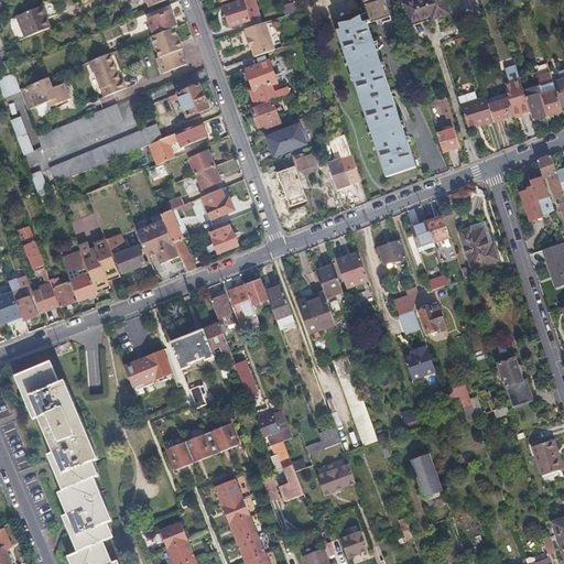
[(242,0),(224,7),(230,26),(249,20),(242,0)]
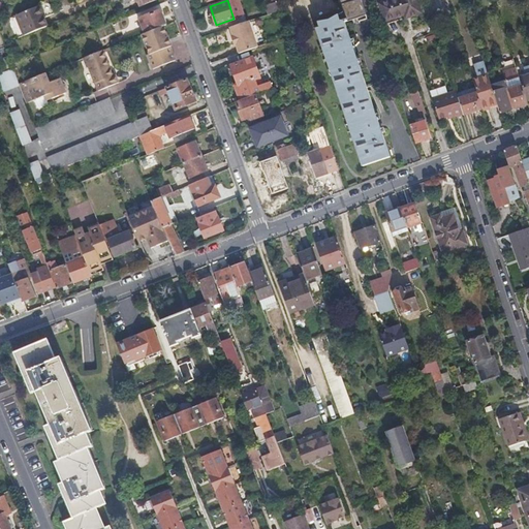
[(366,16),(360,0),(355,0),(352,1),(342,4),(340,4),(342,11),(328,20),(317,21),(319,27),(315,29),(362,165),(390,156),(345,23),(366,16)]
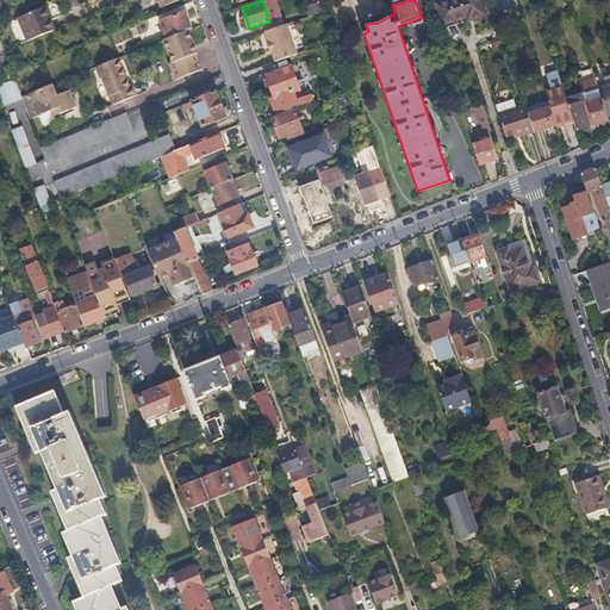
[(443,24),(455,20),(448,0),(437,4),(443,24)]
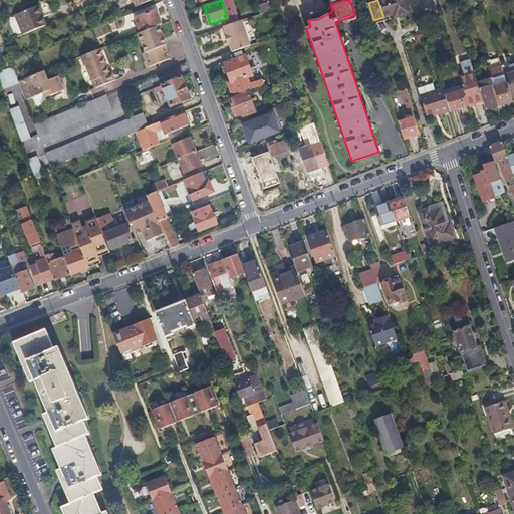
[(377,0),(383,17),(392,15),(399,13),(400,16),(410,13),(406,0),(377,0)]
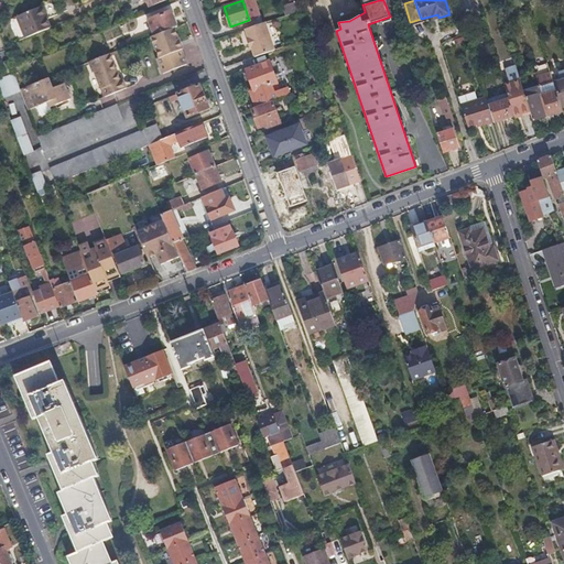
[(25,39),(51,28),(46,15),(47,14),(44,7),(17,17),(25,39)]
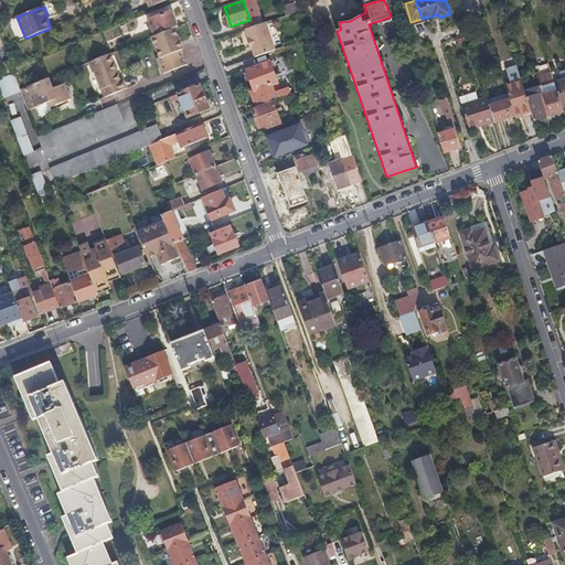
[(158,35),(176,28),(181,25),(174,11),(152,20),(158,35)]
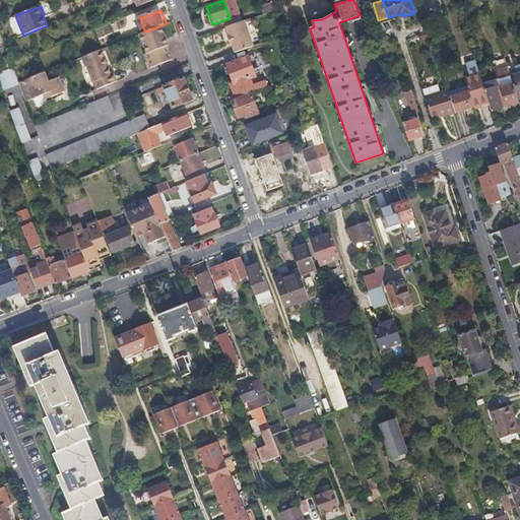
[(232,45),(235,53),(253,47),(244,20),(230,25),(225,26),(229,36),(228,36),(231,45),(232,45)]
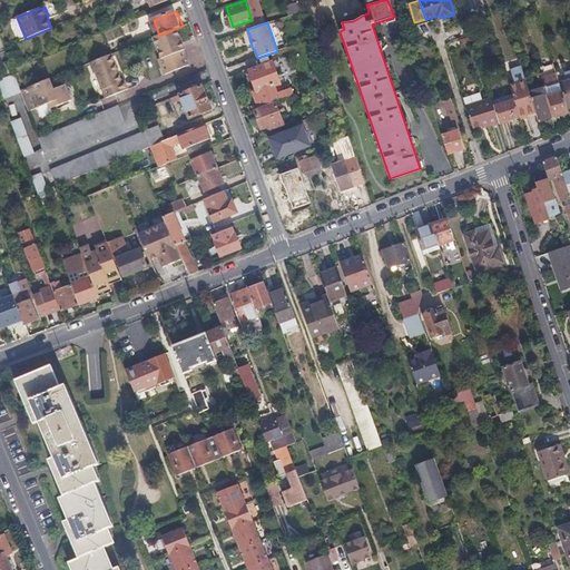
[(164,70),(188,59),(185,51),(186,50),(177,28),(159,36),(154,37),(163,58),(159,59),(164,70)]
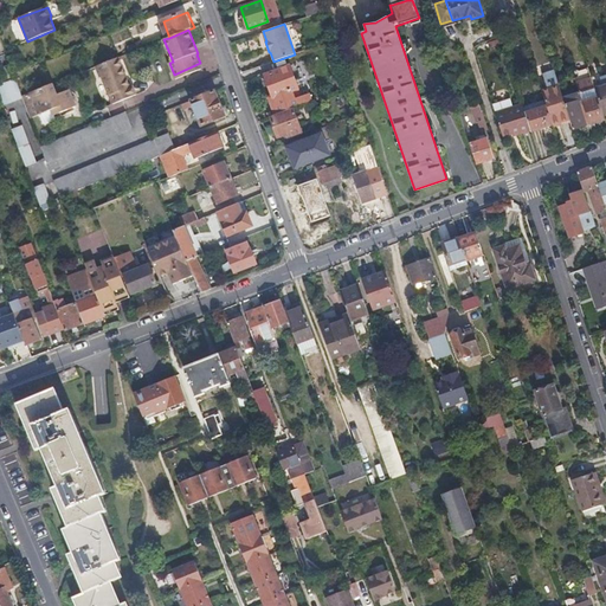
[(128,47),(130,53),(142,49),(144,47),(142,43),(128,47)]
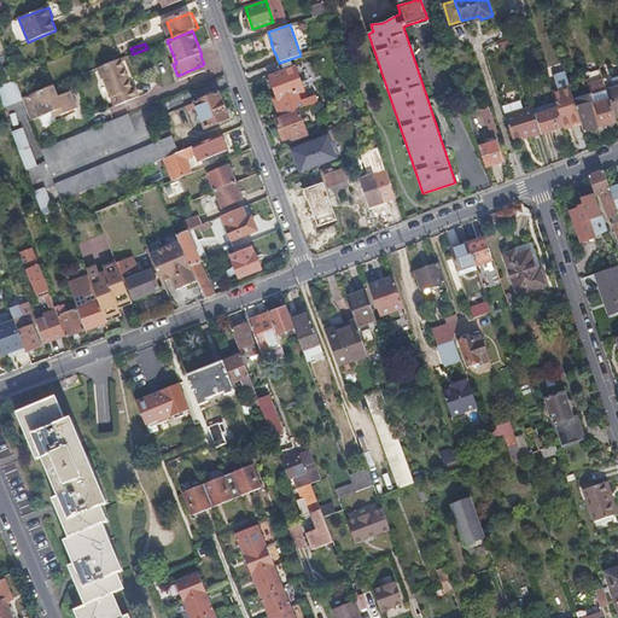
[(116,106),(121,105),(141,97),(136,87),(134,88),(121,59),(99,68),(103,80),(105,79),(116,106)]
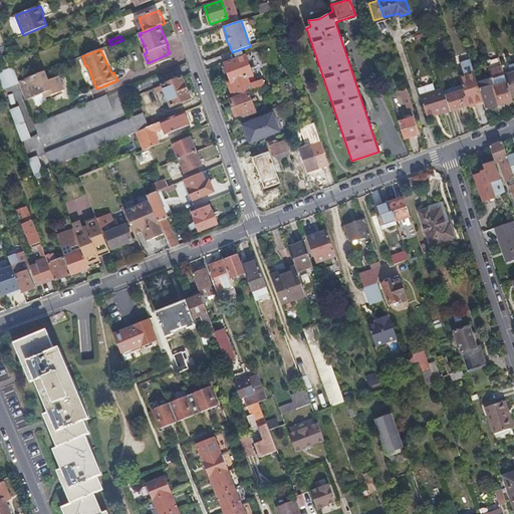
[(172,58),(170,53),(148,63),(149,67),(172,58)]
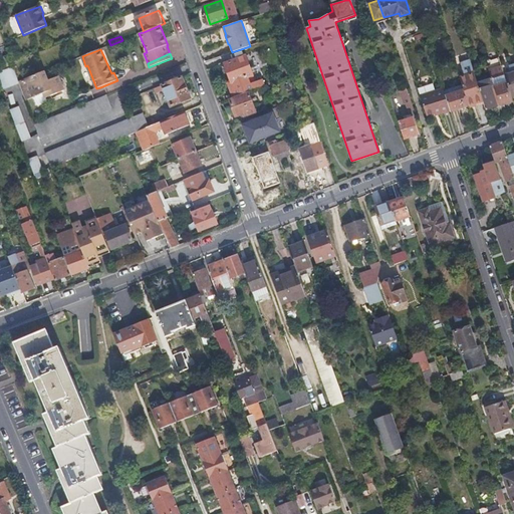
[(14,66),(12,62),(9,55),(4,56),(8,68),(14,66)]
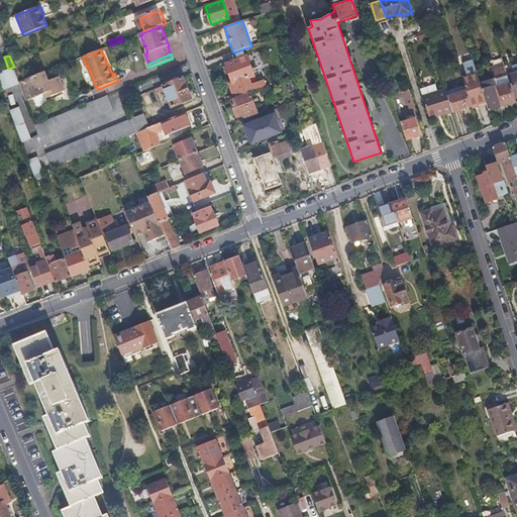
[(250,93),(266,87),(264,80),(256,82),(247,57),(225,64),(237,97),(250,93)]
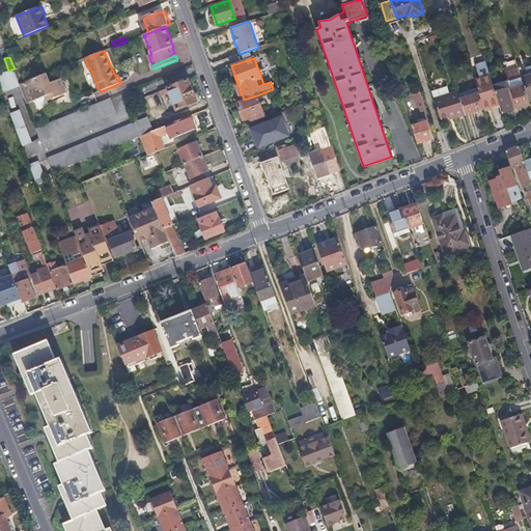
[(477,88),(484,109),(499,105),(493,85),(485,62),(475,65),(479,79),(475,80),(476,85),(477,88)]
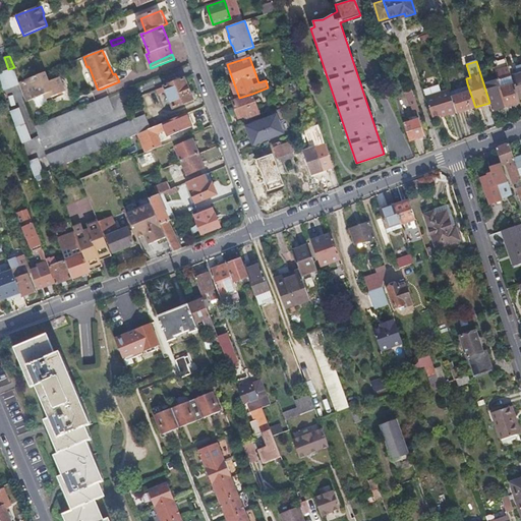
[(0,80),(4,92),(20,84),(19,82),(14,67),(8,69),(0,72),(0,80)]
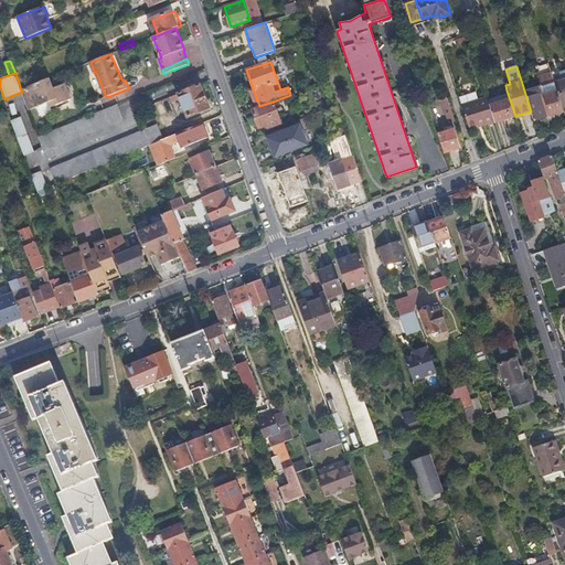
[(22,92),(29,110),(38,107),(40,114),(44,117),(53,113),(52,107),(71,100),(65,84),(54,88),(50,78),(21,89),(22,92)]
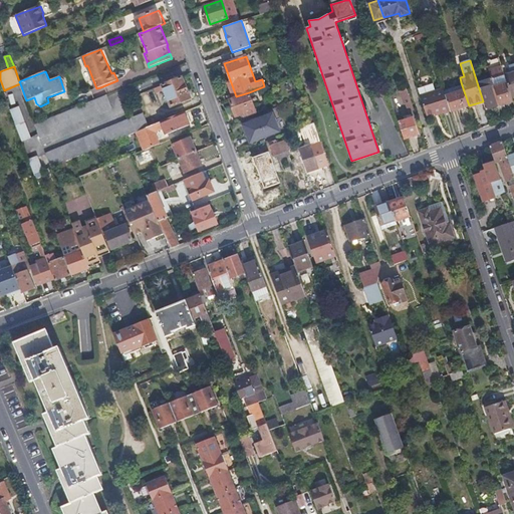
[(499,102),(500,104),(512,101),(511,95),(504,75),(503,72),(491,76),(491,78),(499,102)]
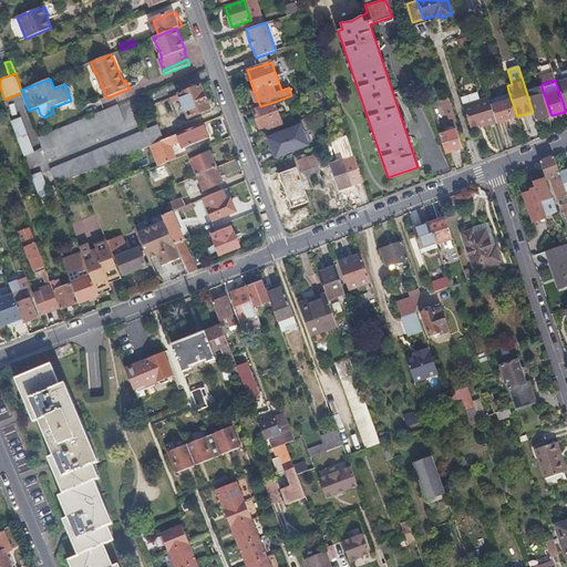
[(564,105),(566,104),(566,80),(556,83),(564,105)]
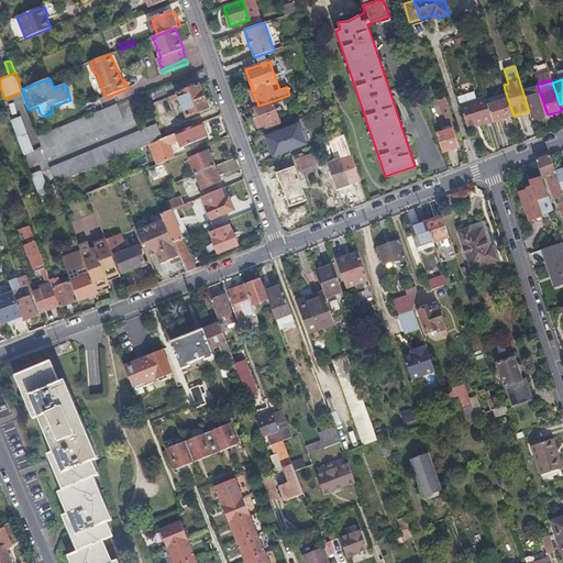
[(205,96),(199,85),(177,94),(180,101),(188,118),(210,108),(205,96)]
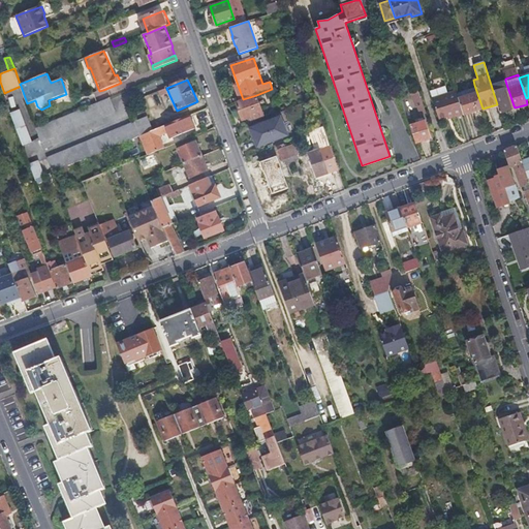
[(497,104),(500,113),(510,110),(509,106),(514,105),(505,81),(491,85),(497,104)]
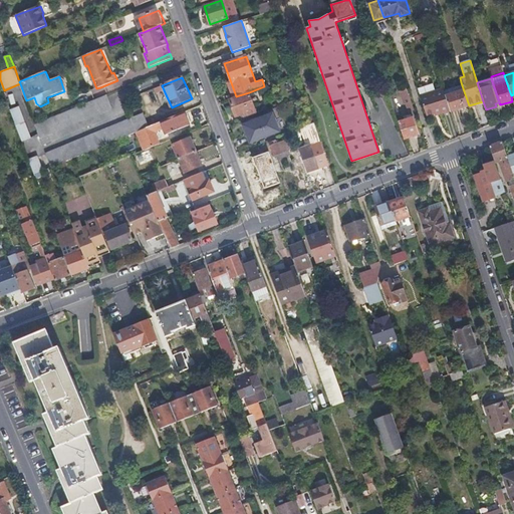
[(443,87),(443,88),(444,91),(462,85),(461,82),(443,87)]
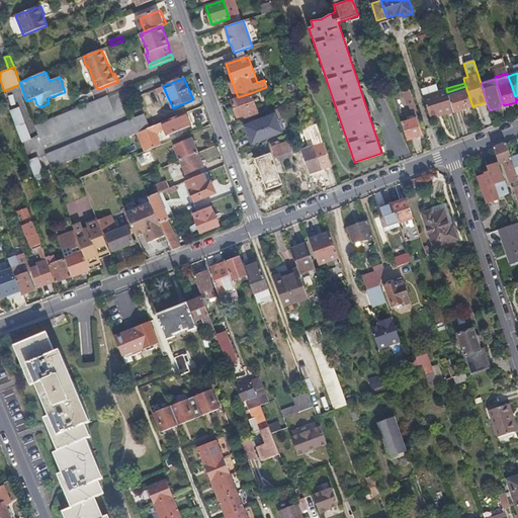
[(166,93),(163,86),(147,93),(135,98),(137,105),(166,93)]
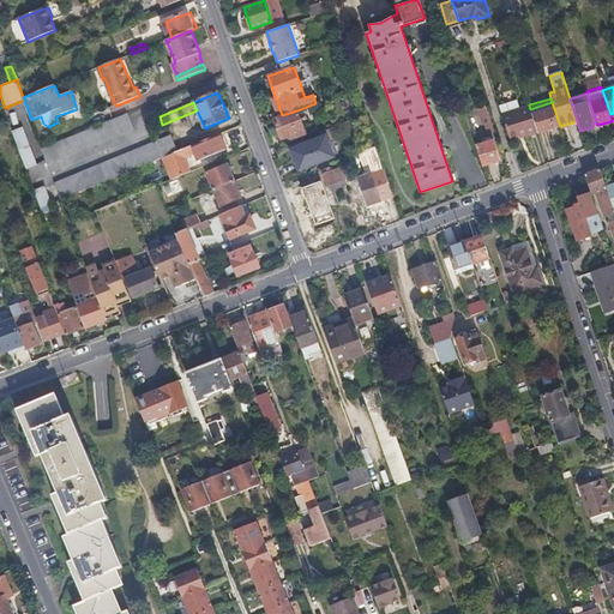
[(537,132),(537,133),(560,126),(552,102),(530,109),(537,132)]
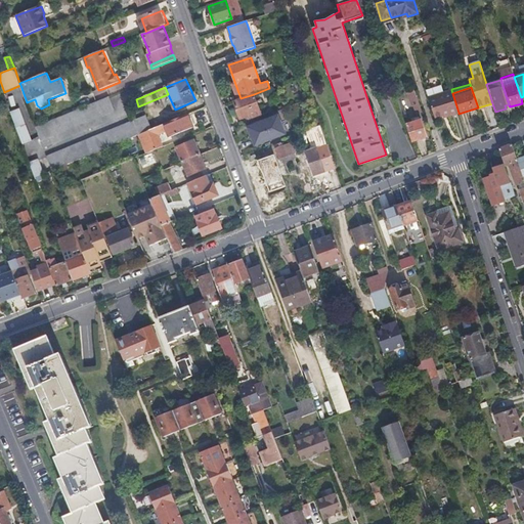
[(417,113),(422,111),(415,90),(407,92),(412,105),(413,105),(417,113)]
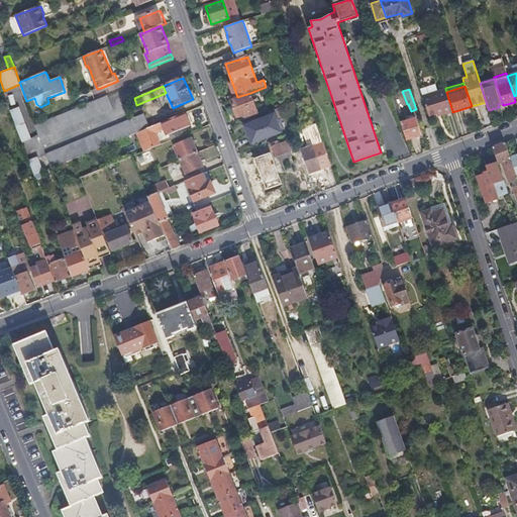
[(420,98),(427,116),(434,114),(438,112),(439,115),(452,111),(446,92),(445,89),(420,98)]
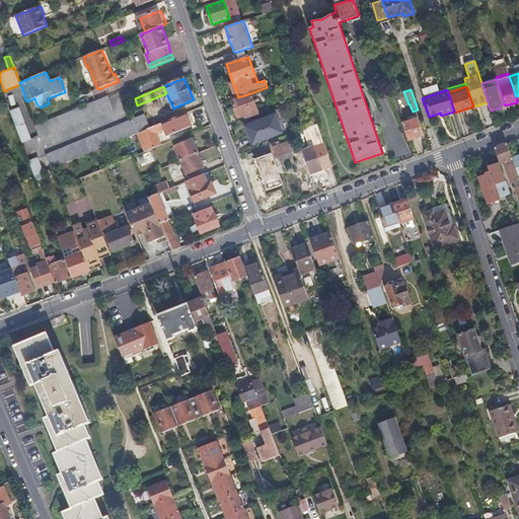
[(238,97),(231,100),(237,118),(245,115),(246,118),(258,114),(251,93),(238,97)]
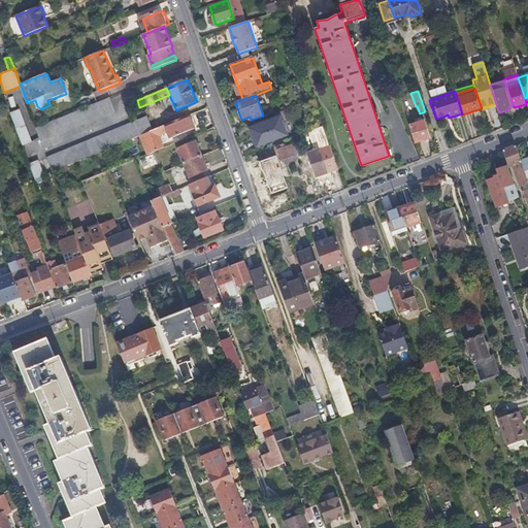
[(117,111),(111,98),(37,128),(43,141),(117,111)]
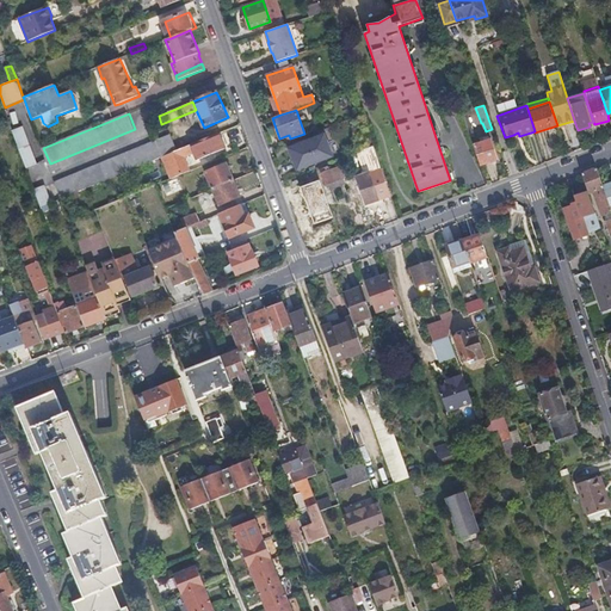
[(464,116),(470,136),(474,135),(467,116),(464,116)]
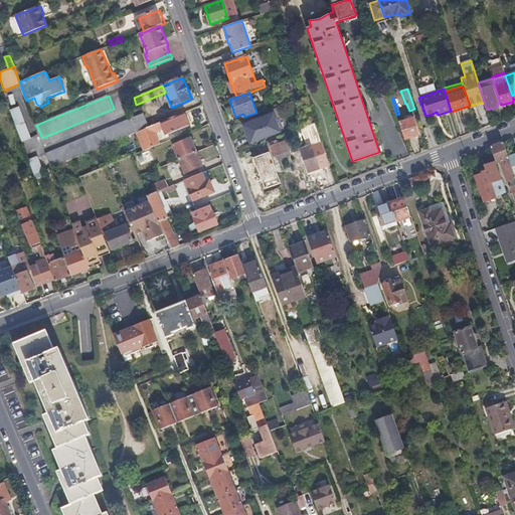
[(190,110),(194,121),(204,118),(200,107),(190,110)]
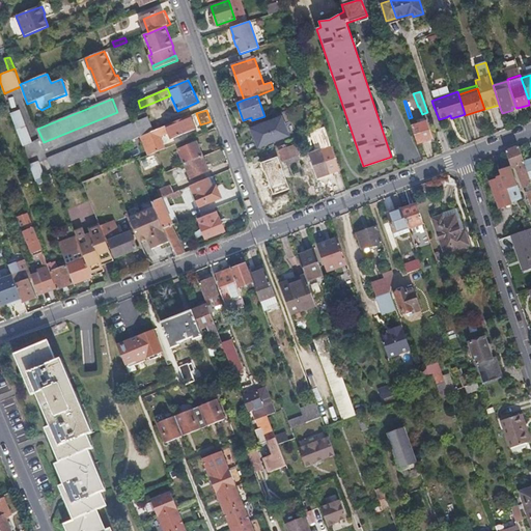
[(22,111),(12,115),(24,146),(34,143),(22,111)]
